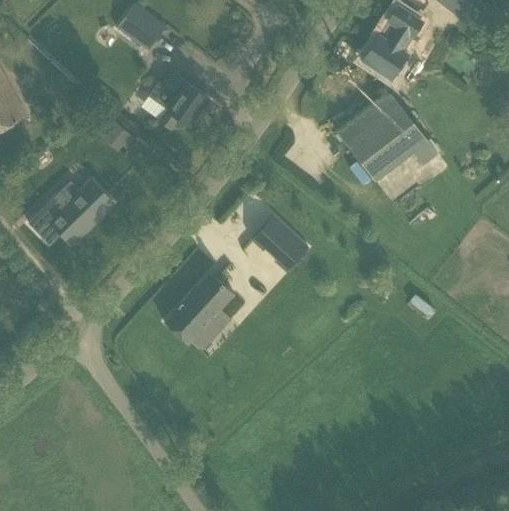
[(136,4),(118,29),(149,51),(167,26),(136,4)]
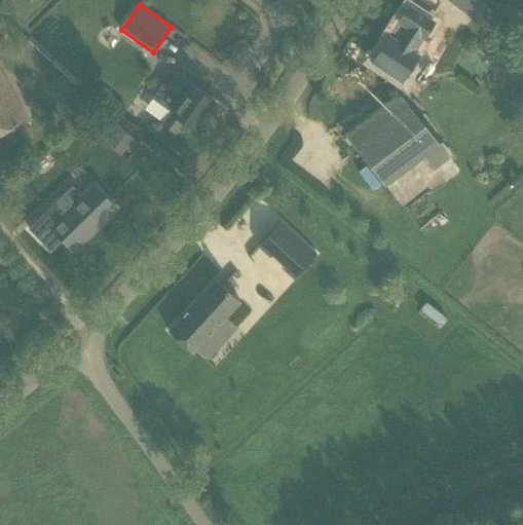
[(411,50),(430,20),(411,7),(401,22),(408,26),(398,42),(391,38),(375,62),(405,81),(420,57),(411,50)]
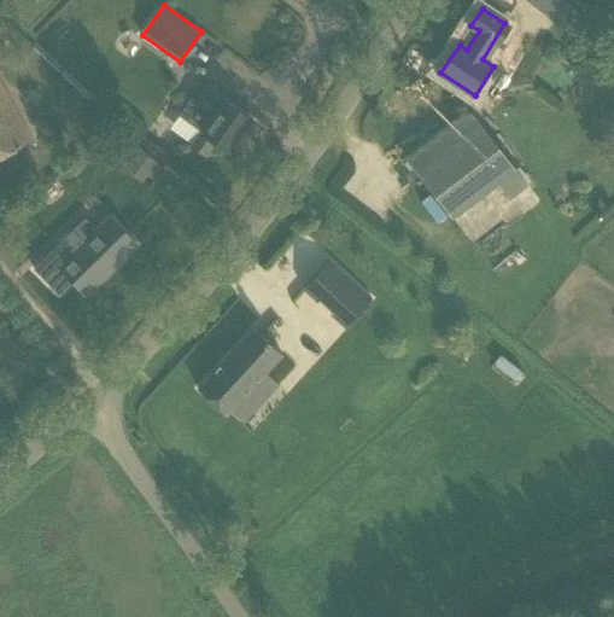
[(0,161),(35,141),(0,79),(0,161)]
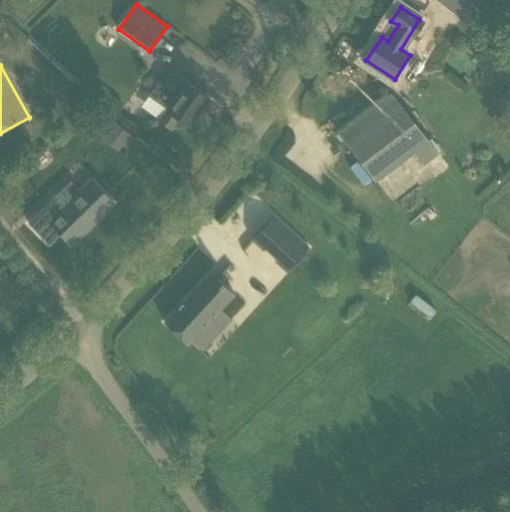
[(191,126),(211,99),(173,72),(164,85),(161,83),(151,97),(169,110),(161,121),(173,130),(181,118),(191,126)]
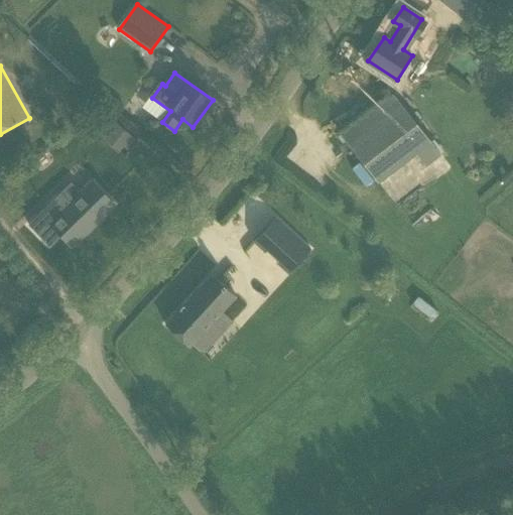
[(418,155),(432,144),(396,97),(344,137),(380,183),(418,155)]
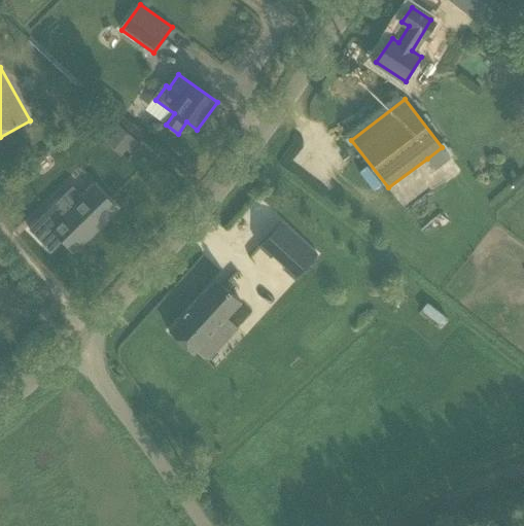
[(123,128),(113,138),(129,151),(133,154),(141,144),(123,128)]
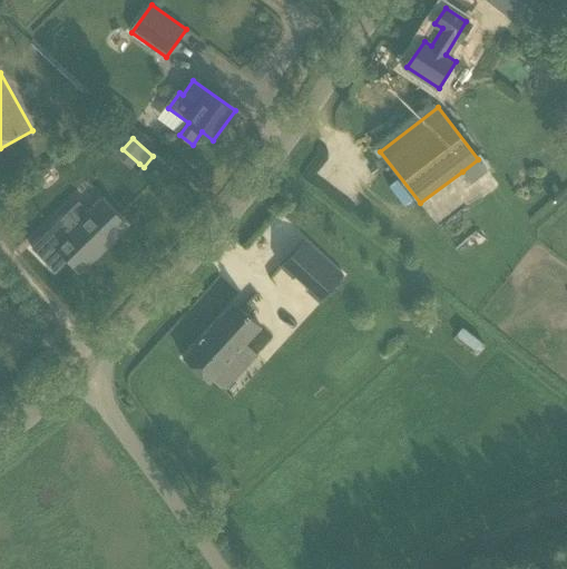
[(61,242),(56,246),(82,273),(129,227),(103,200),(85,218),(75,208),(51,232),(61,242)]
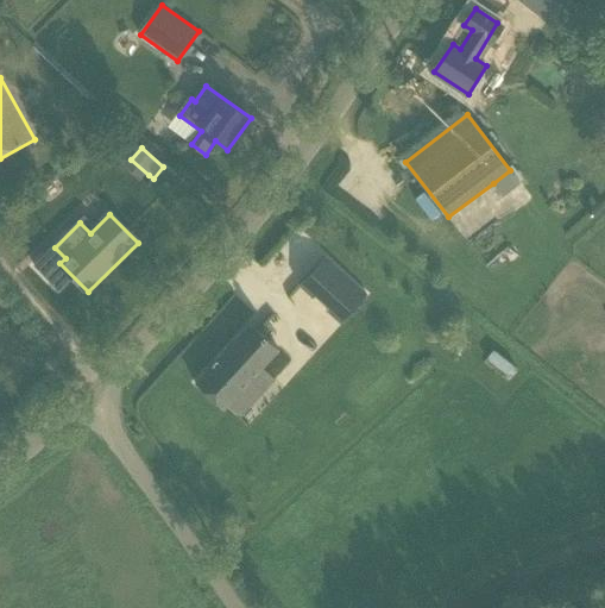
[(344,325),(372,301),(335,257),(307,282),(320,296),(322,295),(333,308),(331,311),(344,325)]
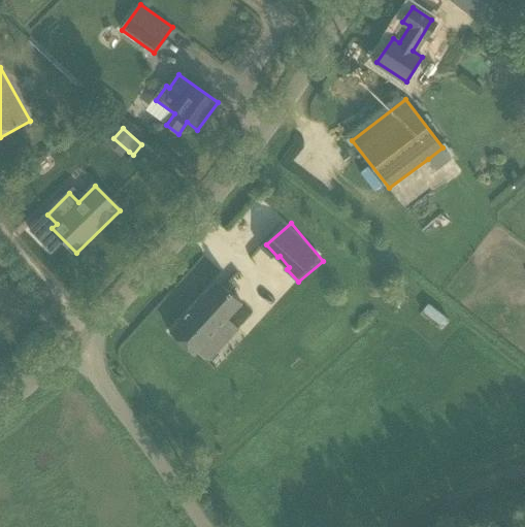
[(184,351),(237,305),(217,280),(163,325),(184,351)]
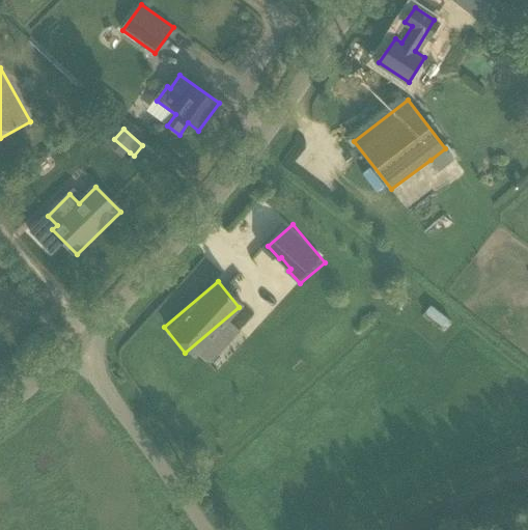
[(452,322),(433,306),(426,314),(446,330),(452,322)]
